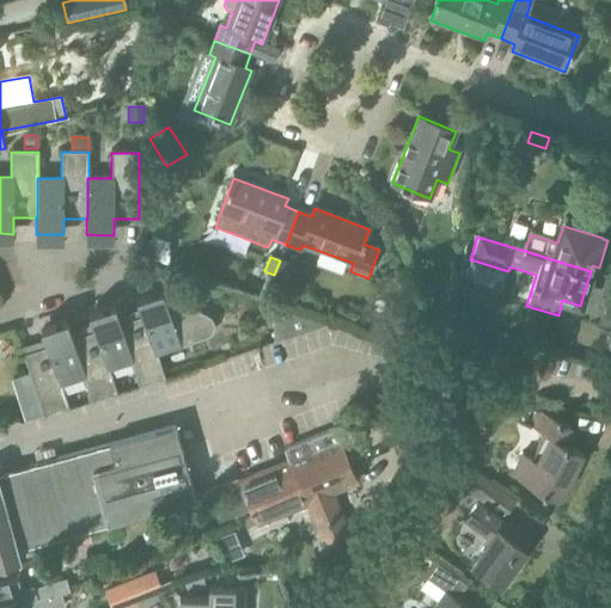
[(289,264),(280,260),(274,275),(283,278),(289,264)]
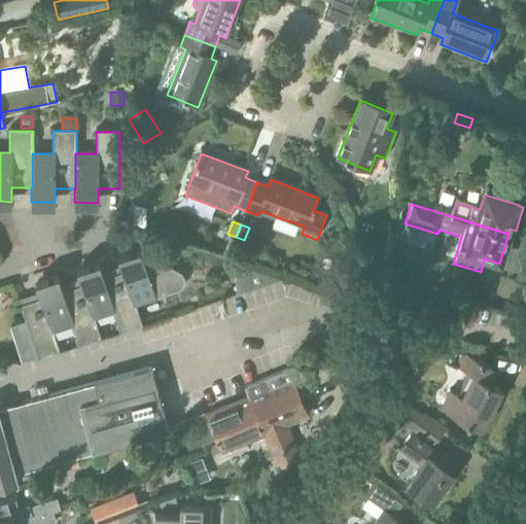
[(180,274),(178,273),(149,258),(150,262),(144,264),(140,253),(118,260),(123,274),(103,279),(103,280),(113,313),(112,313),(119,335),(142,327),(135,306),(177,292),(178,292),(180,291),(181,290),(182,288),(183,287),(184,285),(184,283),(184,281),(184,280),(183,278),(182,277),(181,275),(180,274)]
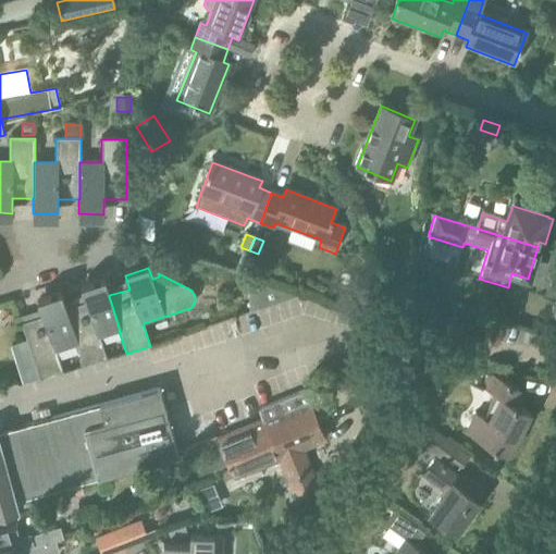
[(109,296),(109,295),(104,281),(82,288),(86,303),(65,309),(76,345),(75,345),(83,367),(107,359),(99,337),(119,331),(120,331),(109,296)]
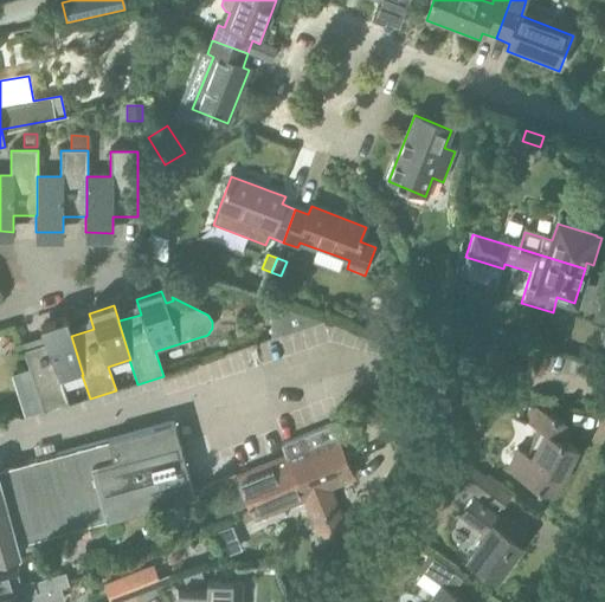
[(322,323),(322,322),(278,308),(280,336),(280,337),(322,323)]
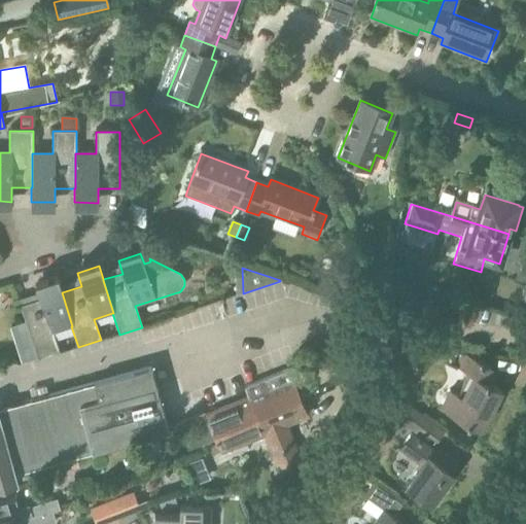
[(62,292),(58,279),(36,286),(40,300),(20,306),(37,360),(60,353),(53,333),(71,326),(72,326),(62,292)]
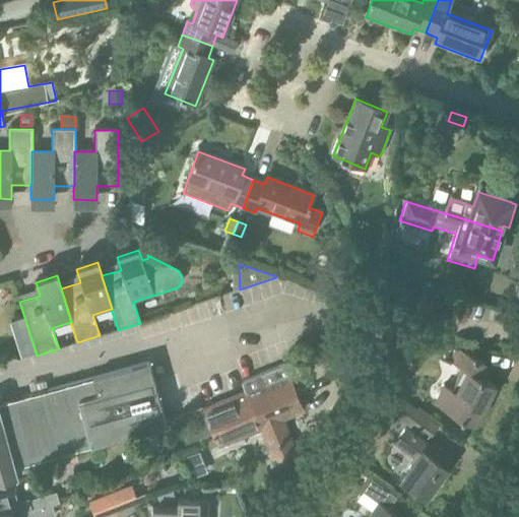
[(36,353),(31,341),(16,346),(20,359),(36,353)]
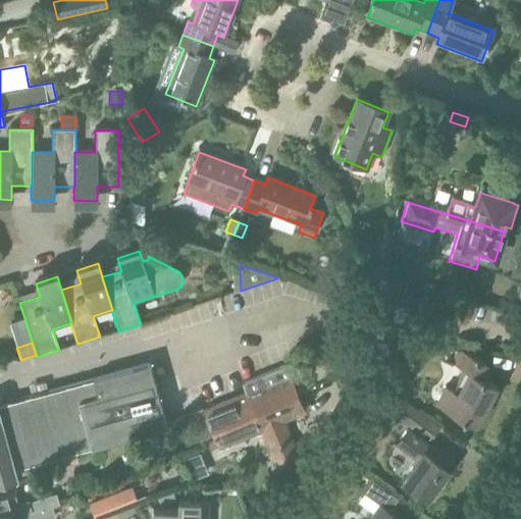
[(486,364),(459,350),(452,364),(464,371),(453,393),(445,388),(435,406),(476,427),(497,386),(479,377),(486,364)]
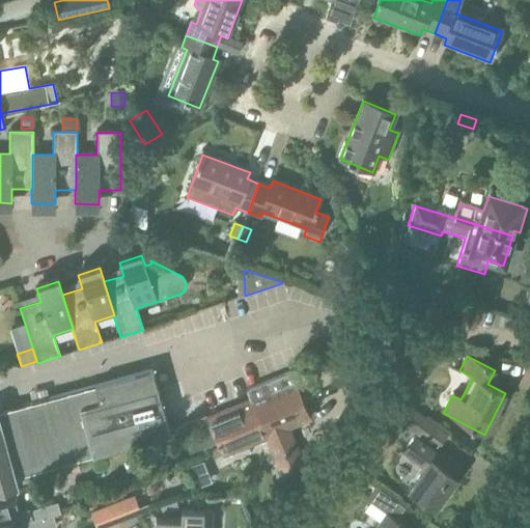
[(205,421),(215,445),(221,459),(265,441),(279,475),(303,466),(288,432),(307,423),(294,389),(305,384),(300,370),(246,392),(250,404),(205,421)]
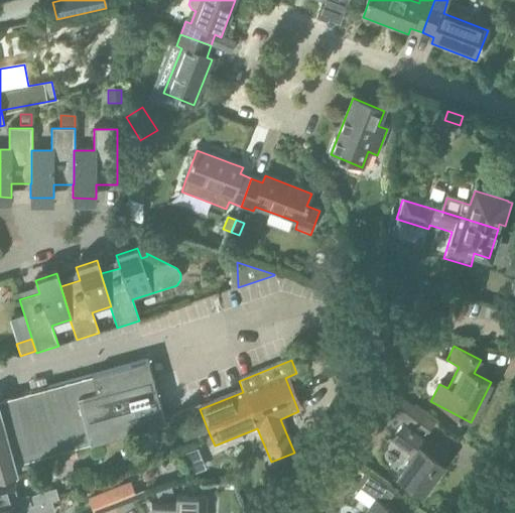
[(164,424),(162,416),(147,361),(108,372),(108,371),(0,400),(0,477),(15,474),(12,463),(89,440),(90,444),(164,424)]
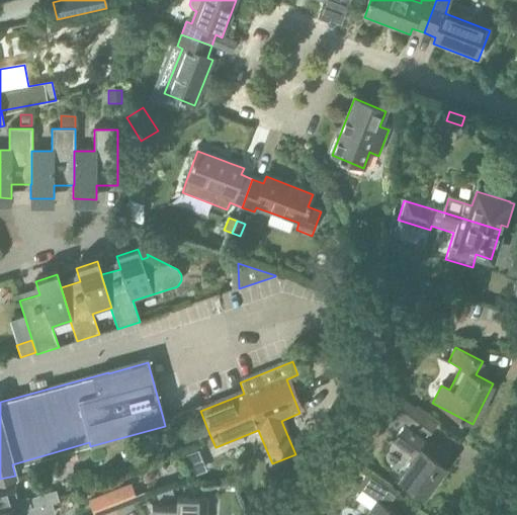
[(434,425),(396,397),(382,416),(400,428),(403,423),(408,427),(410,423),(426,435),(434,425)]
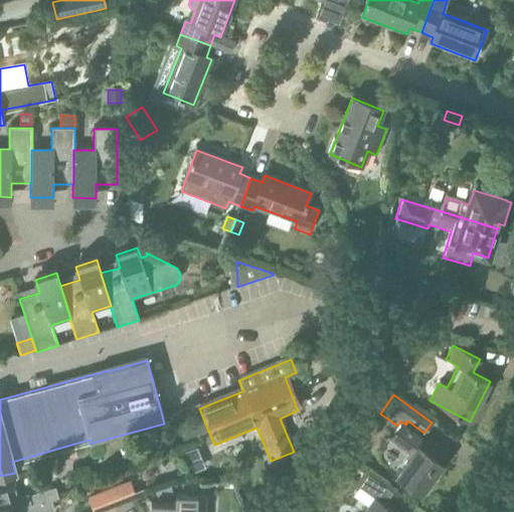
[(197,436),(208,432),(199,408),(198,405),(187,410),(197,436)]
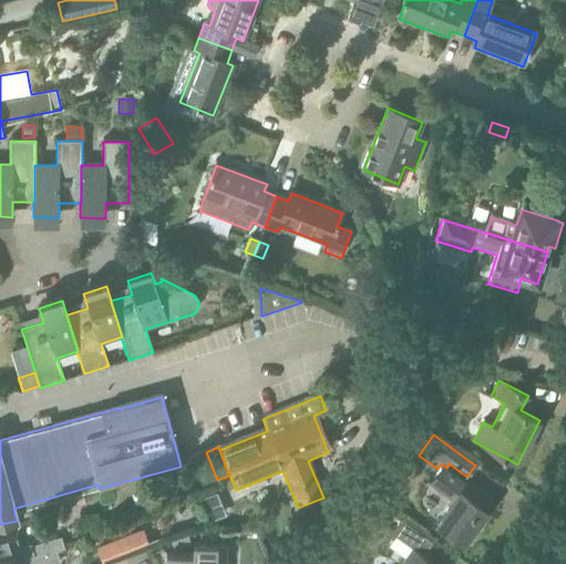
[(470,490),(442,470),(430,486),(453,502),(436,526),(463,545),(487,512),(486,511),(493,502),(477,491),(471,500),(466,495),(470,490)]
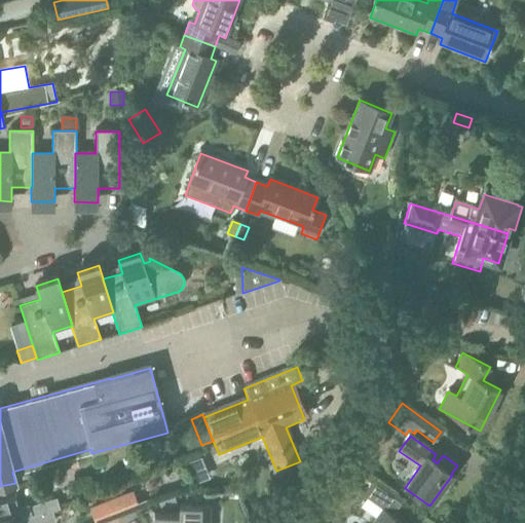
[(184,446),(187,455),(201,449),(197,441),(184,446)]
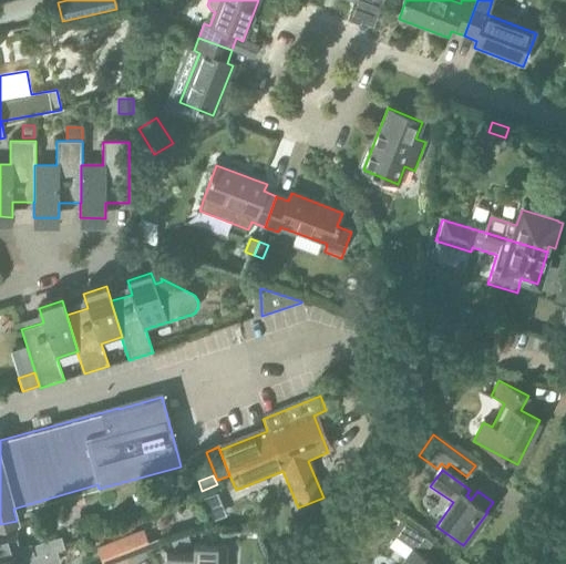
[(430,563),(422,557),(431,544),(404,525),(395,539),(412,551),(402,563),(430,563)]
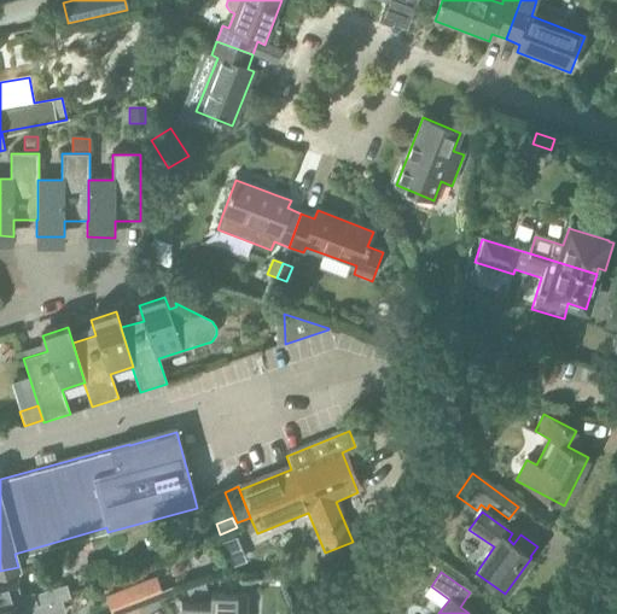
[(105,600),(111,613),(124,613),(162,600),(155,580),(105,600)]
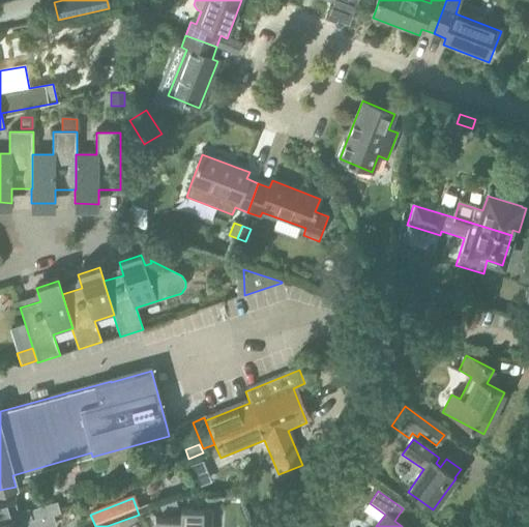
[(22,525),(31,522),(53,516),(57,515),(54,505),(29,513),(28,509),(18,513),(15,501),(5,504),(5,505),(0,506),(0,526),(16,526),(21,525),(22,525)]
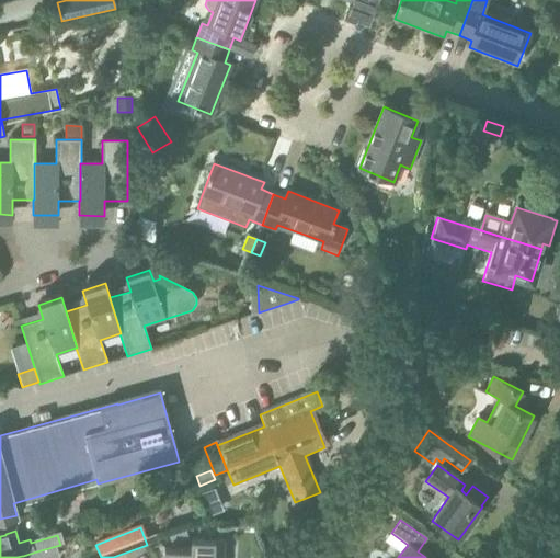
[(169,537),(171,544),(187,538),(185,531),(169,537)]
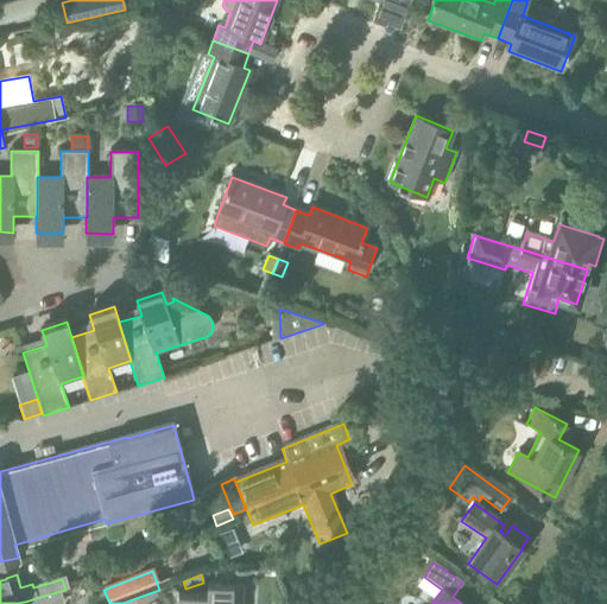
[(301,582),(291,585),(295,593),(304,589),(301,582)]
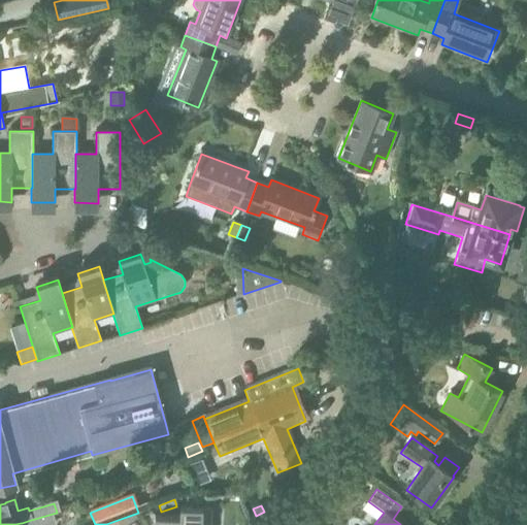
[(154,517),(153,524),(209,524),(210,509),(179,507),(179,518),(154,517)]
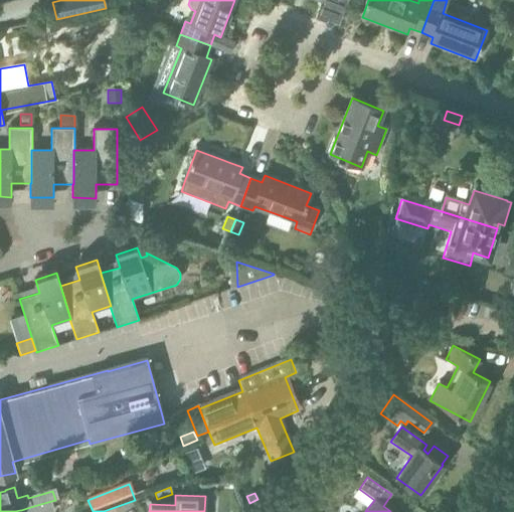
[(289,511),(270,498),(260,511),(289,511)]
